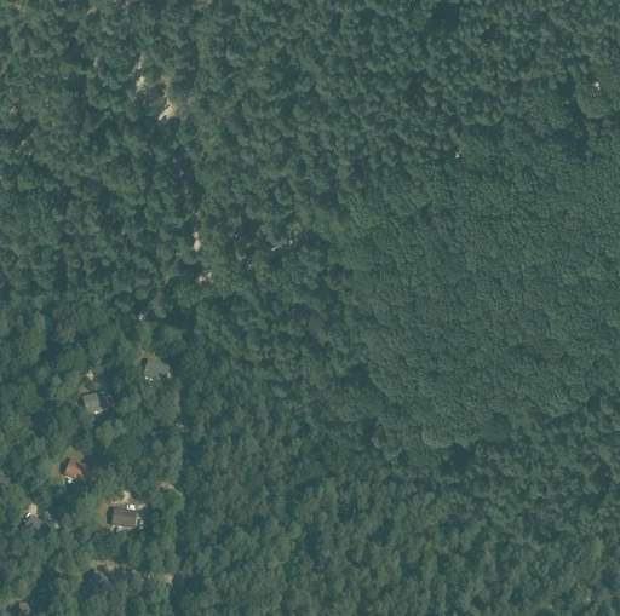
[(148,358),(142,374),(165,383),(170,366),(148,358)]
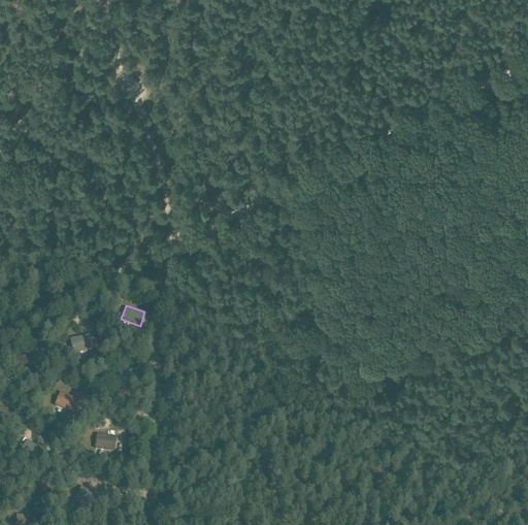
[(92,348),(89,333),(70,337),(72,352),(92,348)]
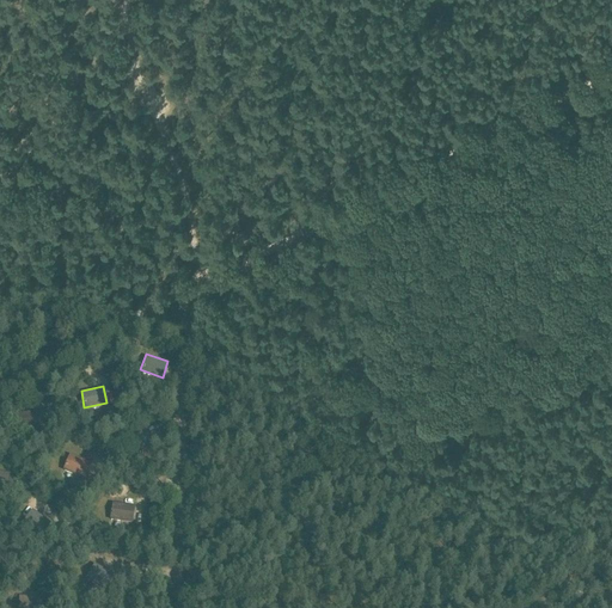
[(63,467),(84,477),(91,461),(69,452),(63,467)]
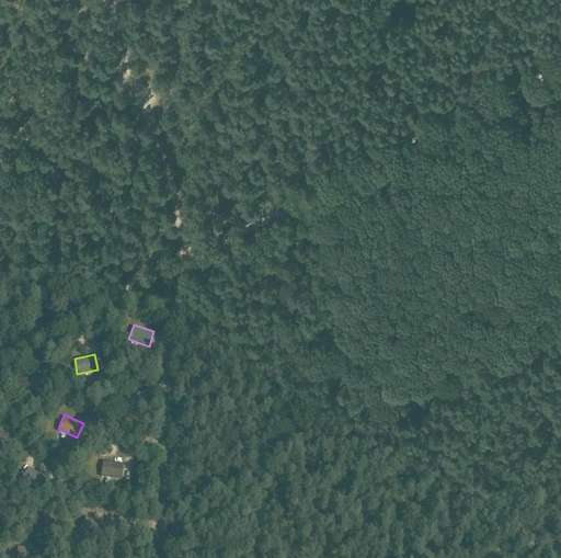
[(0,446),(6,448),(9,433),(0,431),(0,446)]
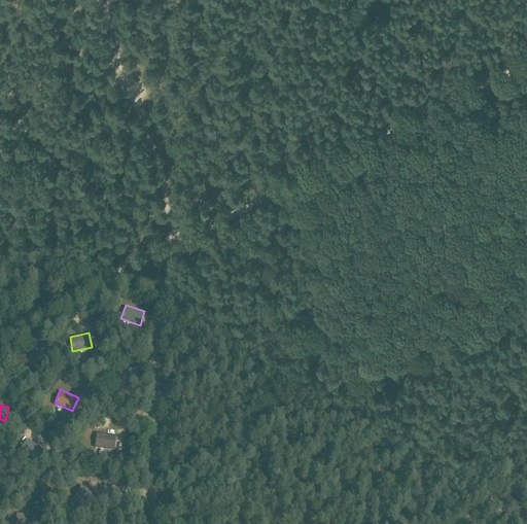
[(97,431),(95,446),(114,449),(116,434),(97,431)]
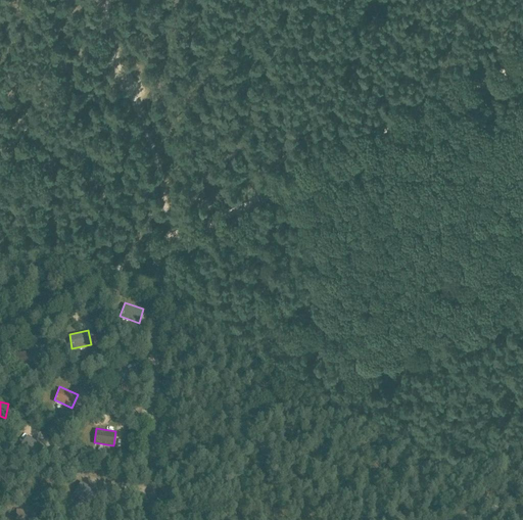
[(28,434),(18,445),(35,458),(44,445),(28,434)]
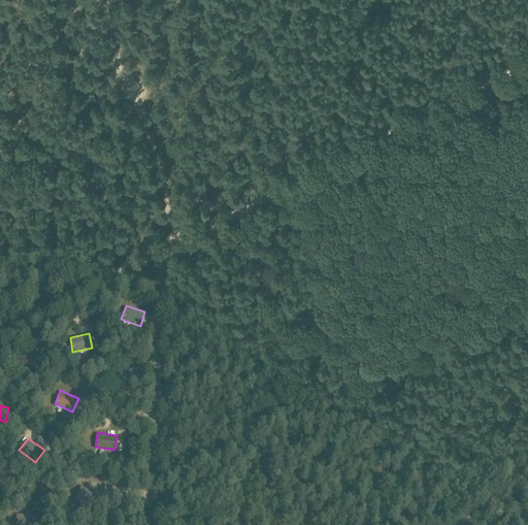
[(81,485),(74,497),(92,507),(98,494),(81,485)]
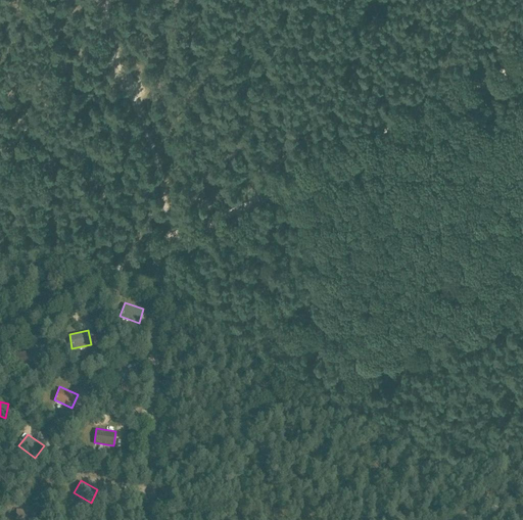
[(34,519),(36,509),(16,508),(14,519),(34,519)]
